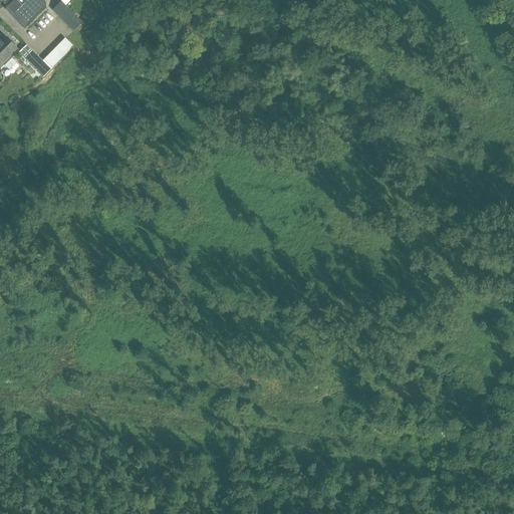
[(0,0),(5,4),(9,0),(13,0),(5,9),(25,29),(46,8),(46,3),(43,0),(0,0)]
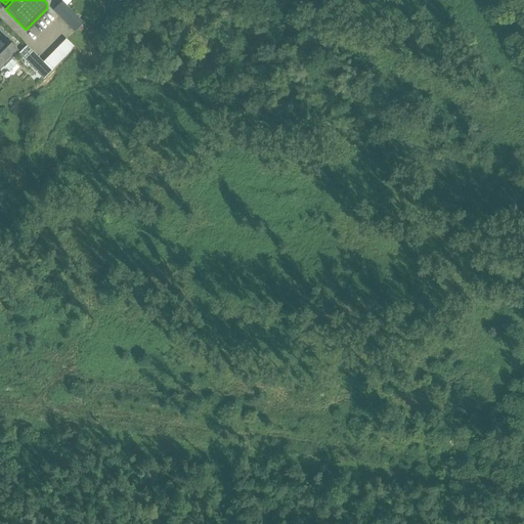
[(84,23),(67,5),(71,1),(70,0),(62,0),(53,9),(75,32),(84,23)]
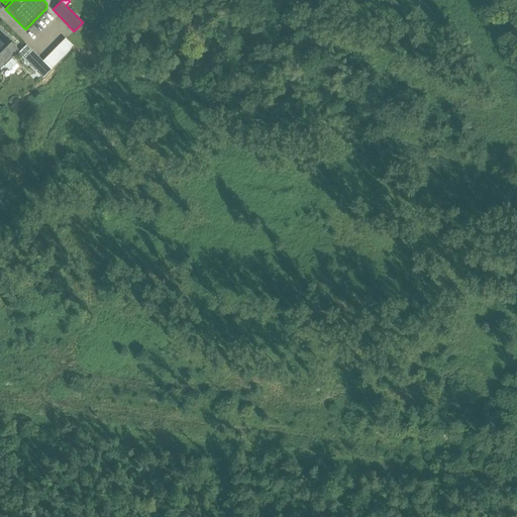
[(0,68),(3,65),(9,71),(19,60),(13,54),(17,49),(4,35),(0,38),(0,68)]
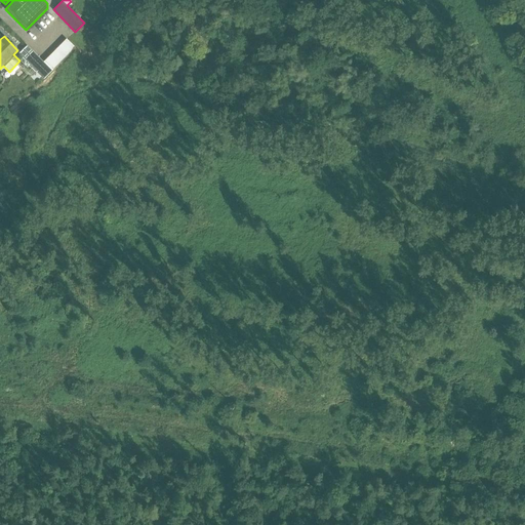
[(45,61),(54,69),(77,46),(68,37),(45,61)]
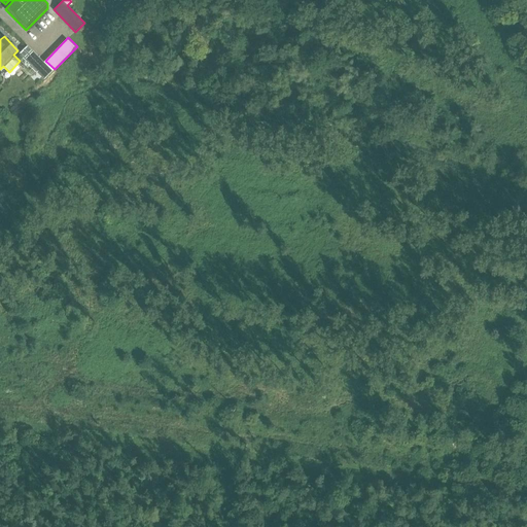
[(36,56),(27,45),(19,54),(31,66),(43,78),(51,71),(36,56)]
